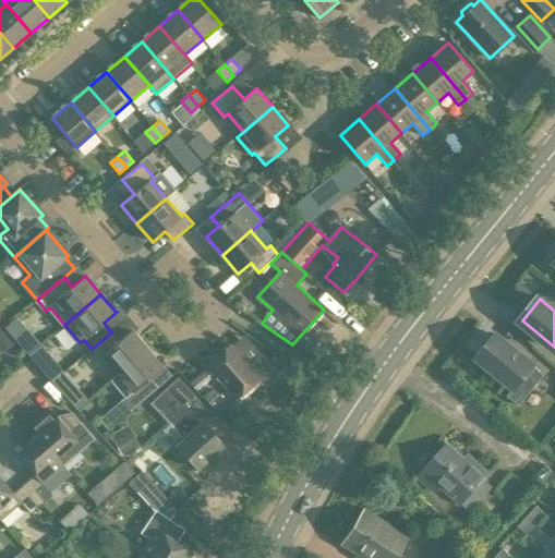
[(5,328),(31,354),(43,343),(19,317),(5,328)]
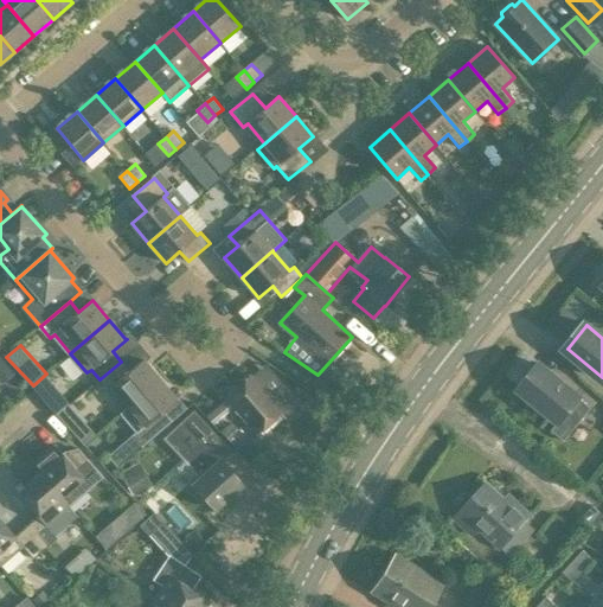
[(17,372),(0,352),(0,377),(5,383),(17,372)]
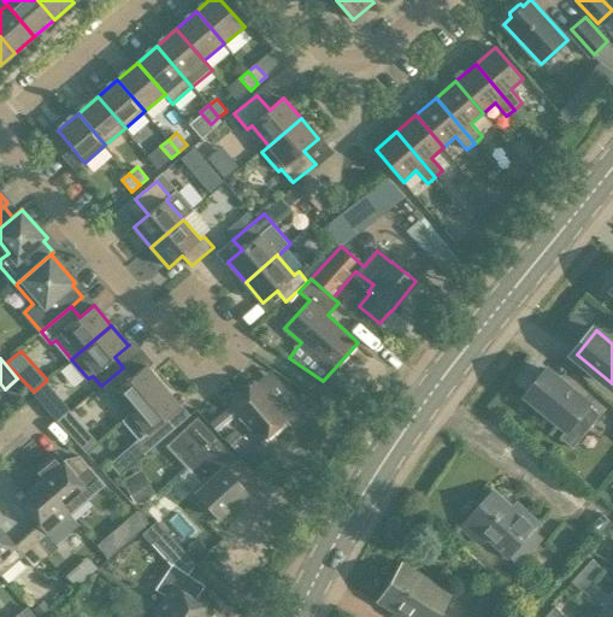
[(115,393),(131,413),(164,386),(146,365),(133,377),(123,368),(101,386),(111,397),(115,393)]
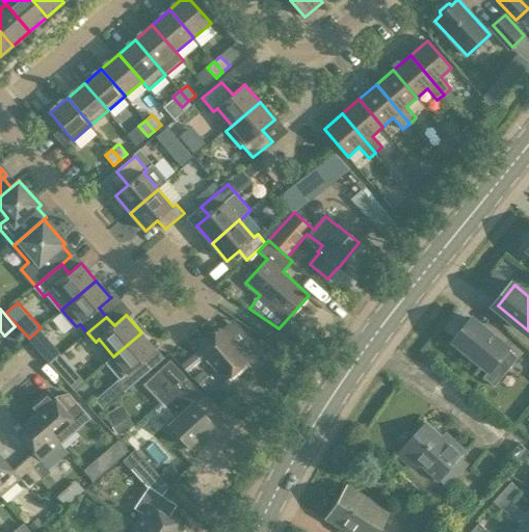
[(521,361),(509,351),(511,349),(475,320),(457,341),(494,370),(488,377),(499,387),(521,361)]
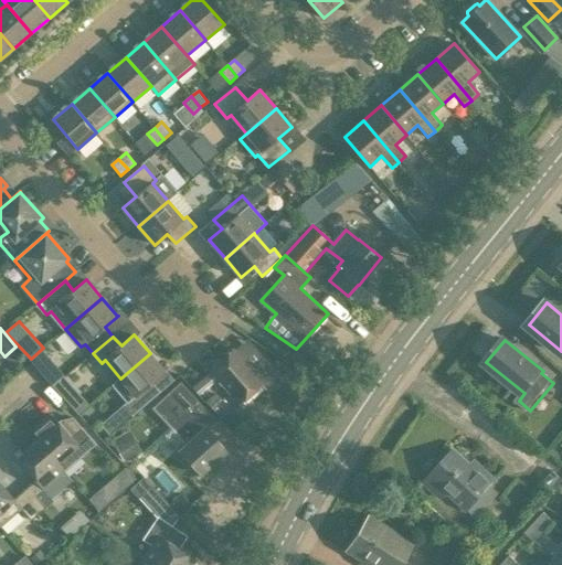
[(66,375),(43,348),(31,359),(55,385),(66,375)]
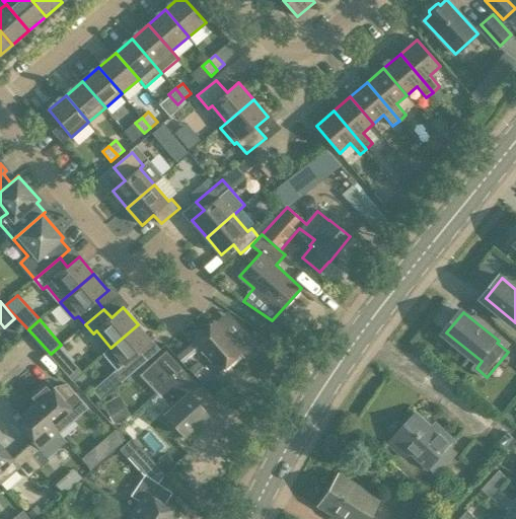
[(215,321),(194,340),(220,370),(240,353),(246,359),(260,347),(242,327),(230,339),(215,321)]
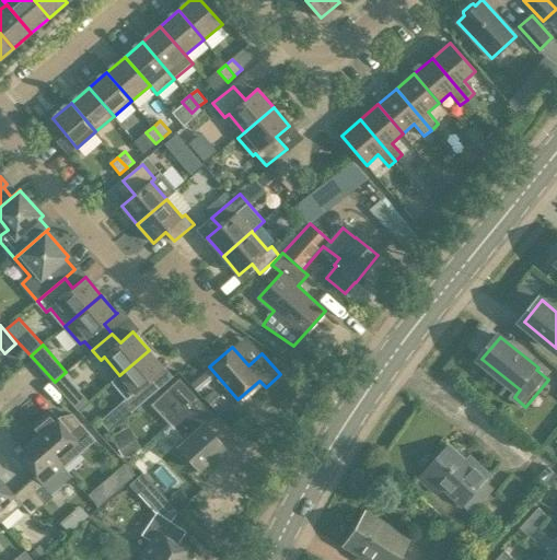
[(149,350),(119,375),(113,381),(128,398),(103,420),(111,430),(160,388),(151,380),(164,369),(149,350)]
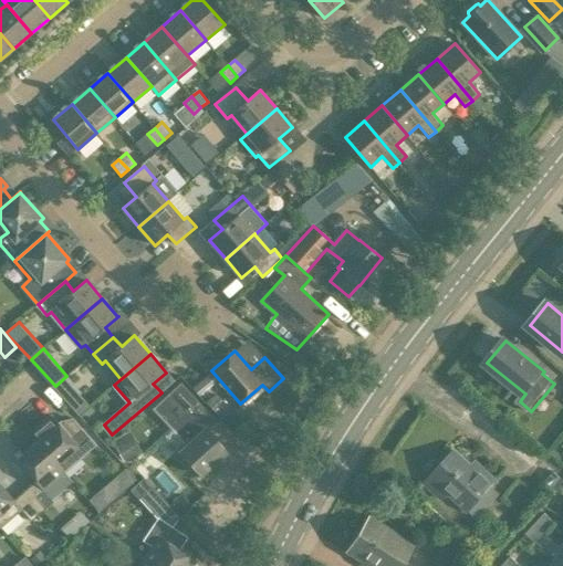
[(66,376),(55,386),(80,413),(91,404),(66,376)]
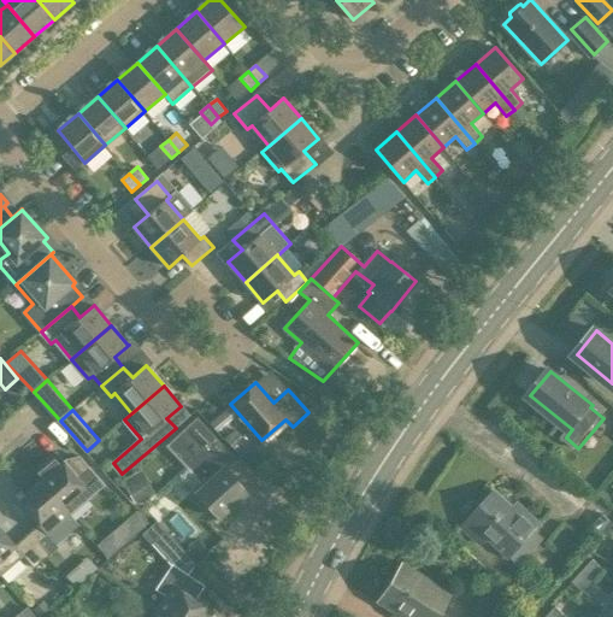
[(169,445),(205,485),(196,493),(219,518),(248,492),(229,471),(240,462),(199,417),(169,445)]
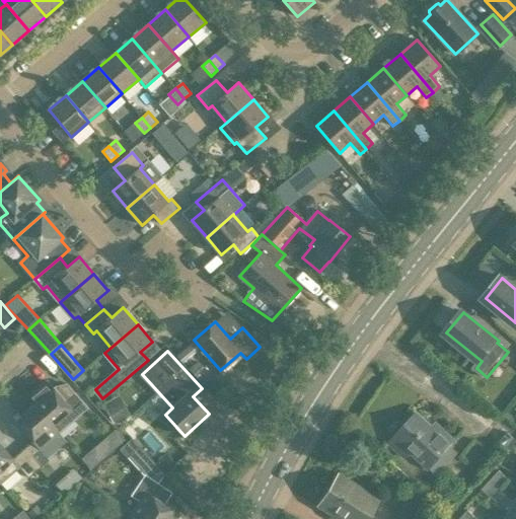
[(28,397),(34,404),(60,433),(89,409),(69,385),(59,393),(48,380),(28,397)]
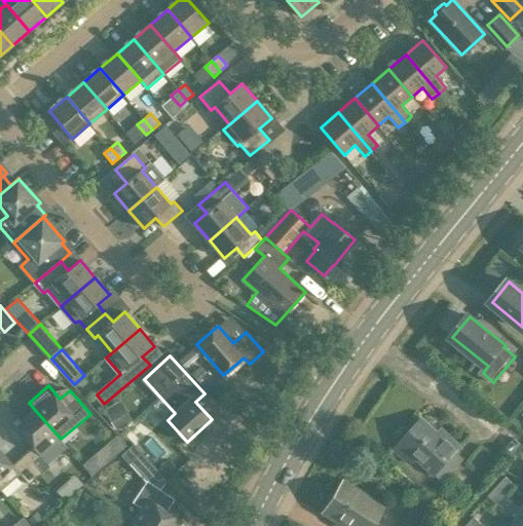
[(122,399),(107,408),(117,428),(134,419),(122,399)]
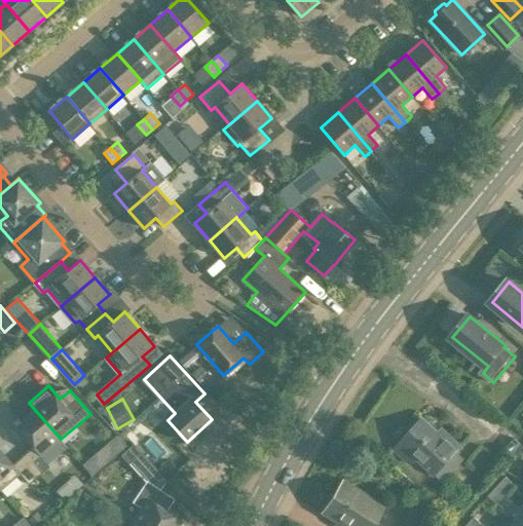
[(50,447),(61,439),(35,410),(16,426),(34,447),(24,456),(40,475),(50,466),(48,463),(53,459),(54,452),(50,447)]
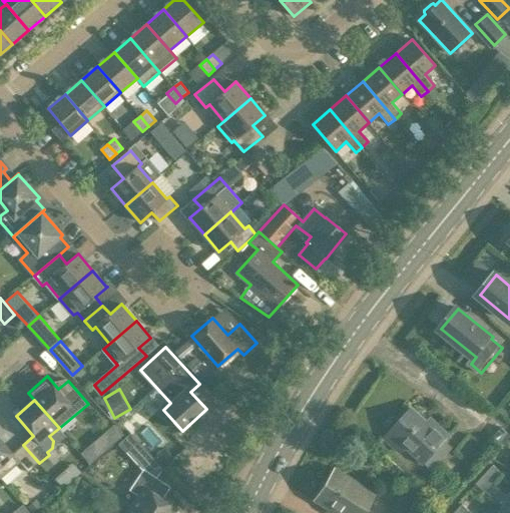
[(441,425),(438,427),(416,408),(394,431),(428,461),(452,435),(441,425)]
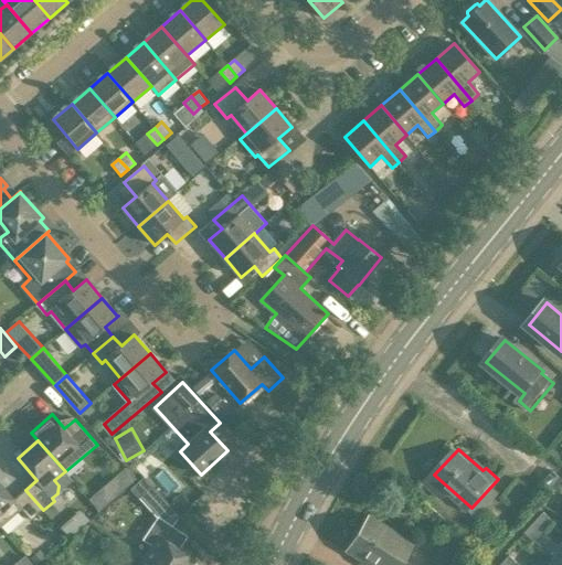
[(128,466),(91,498),(102,510),(138,478),(128,466)]
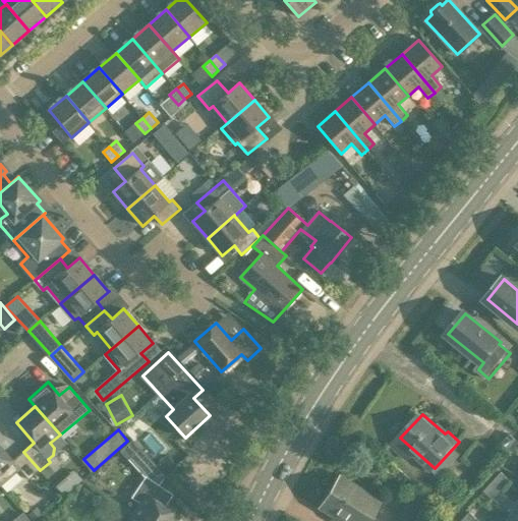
[(0,445),(0,484),(1,485),(20,469),(30,479),(40,470),(23,452),(13,460),(0,445)]
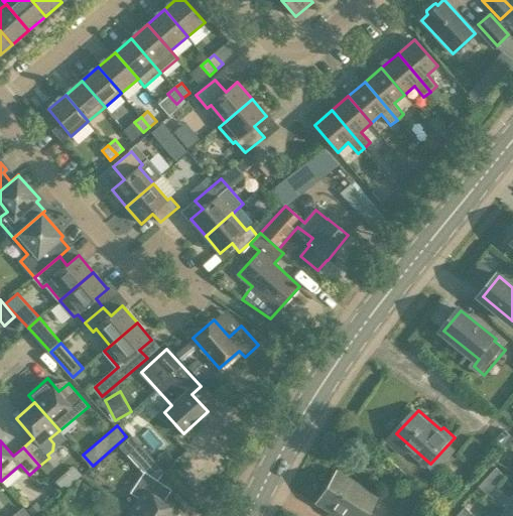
[(498,466),(489,476),(498,484),(507,474),(498,466)]
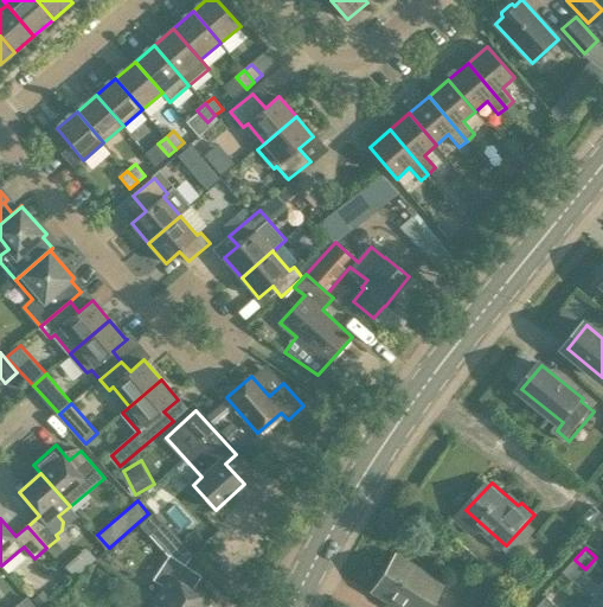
[(397,555),(373,594),(395,606),(431,606),(446,585),(397,555)]
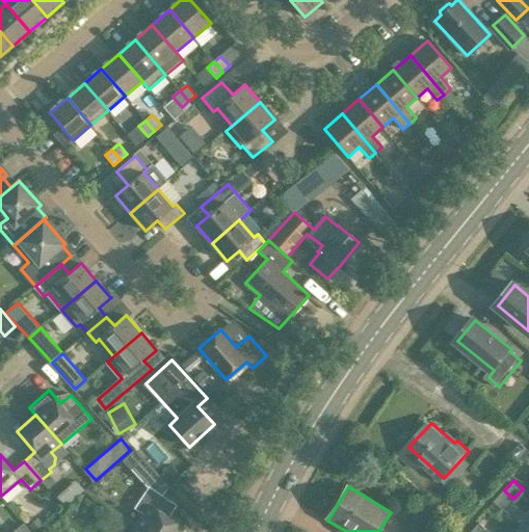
[(144,514),(137,526),(146,531),(183,531),(185,529),(165,515),(174,503),(151,487),(136,509),(144,514)]
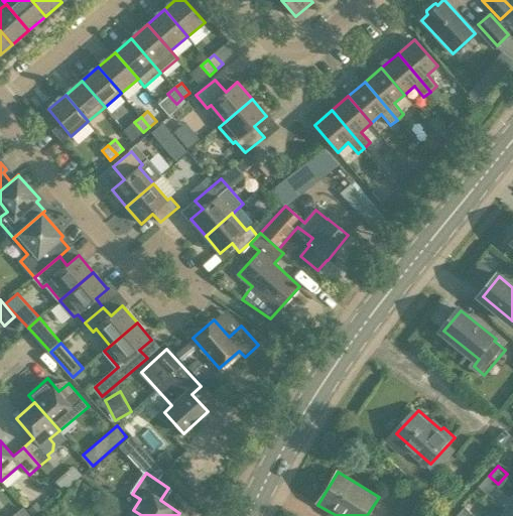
[(490,493),(498,484),(489,476),(481,485),(490,493)]
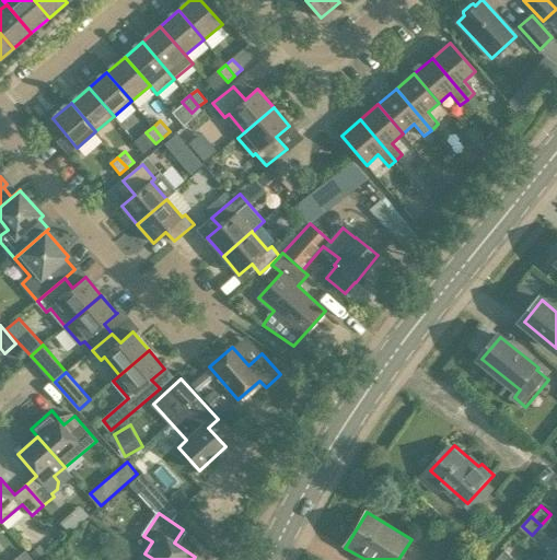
[(43,545),(33,552),(37,559),(48,551),(43,545)]
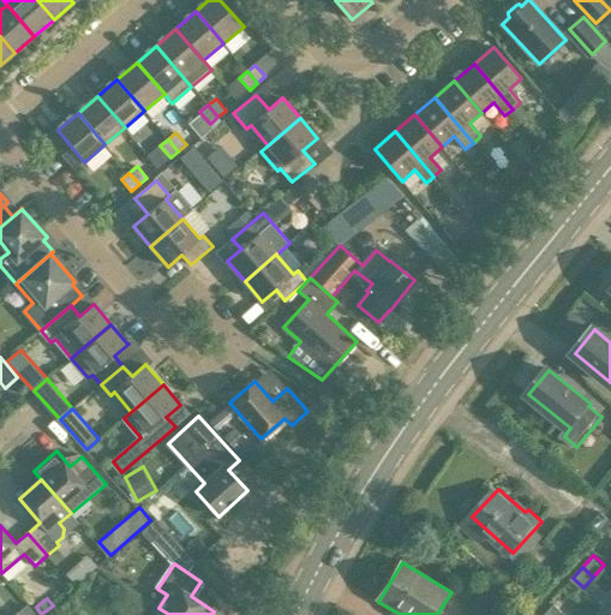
[(37,614),(29,604),(15,614),(37,614)]
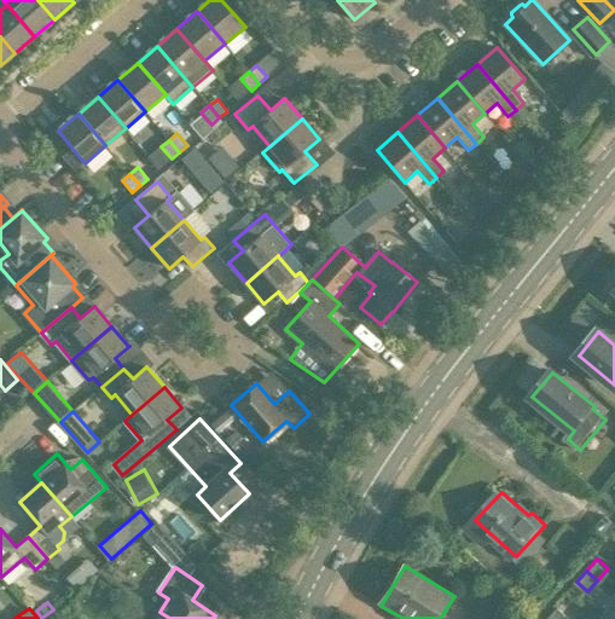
[(570,618),(572,618),(561,608),(550,618),(570,618)]
